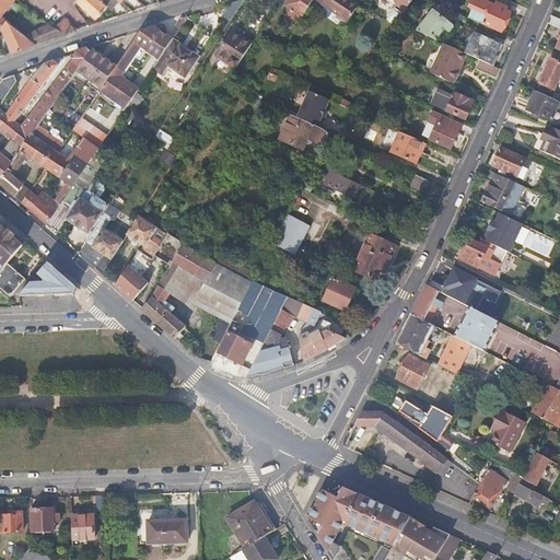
[(0,0),(0,25),(2,27),(8,22),(9,21),(2,15),(13,3),(9,0),(0,0)]
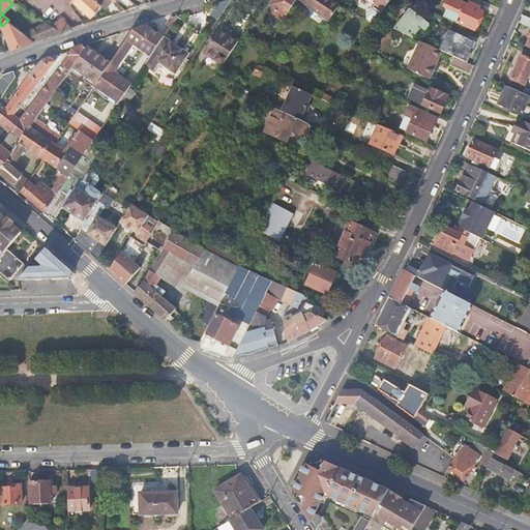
[(91,18),(107,0),(75,0),(74,2),(91,18)]
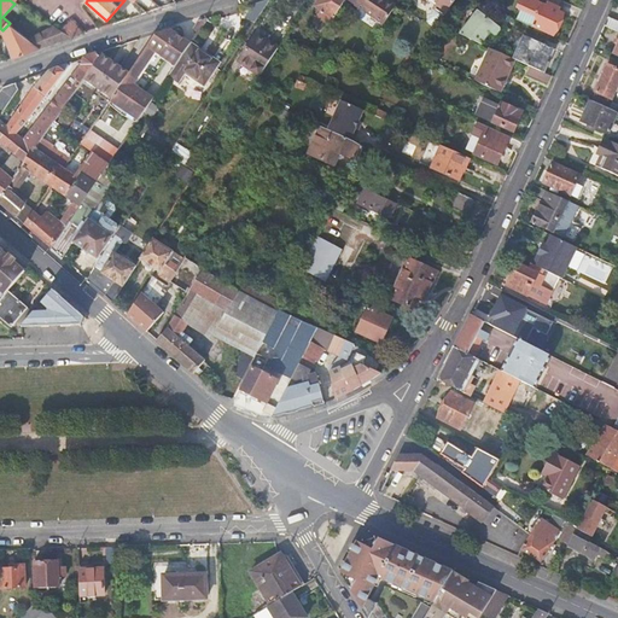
[(248,16),(256,21),(268,0),(263,0),(256,3),(248,16)]
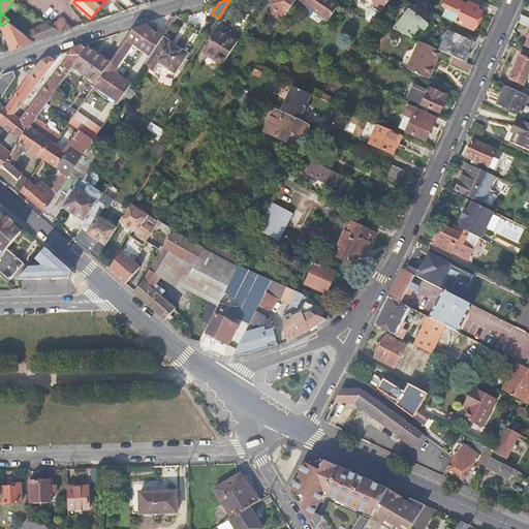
[(273,13),(282,21),(293,0),(274,0),(272,6),(276,8),(273,13)]
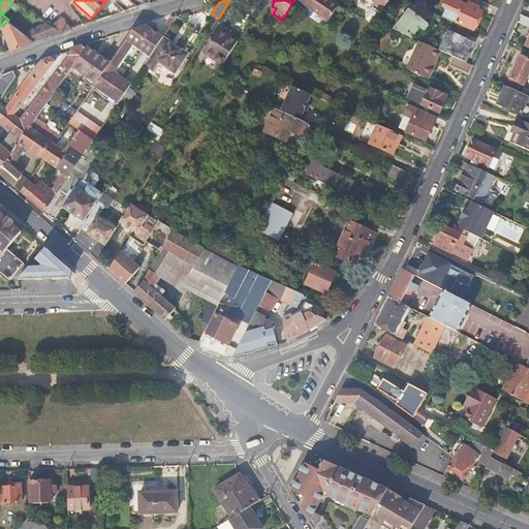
[(304,0),(302,4),(328,22),(337,5),(329,0),(304,0)]
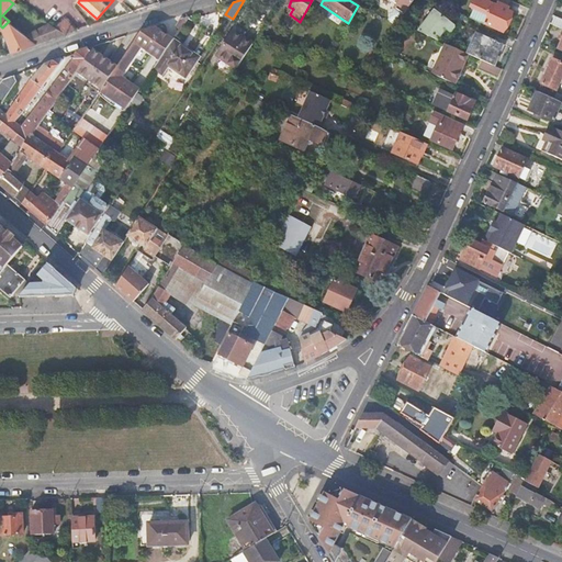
[(394,8),(403,14),(413,0),(390,0),(394,0),(397,1),(394,8)]
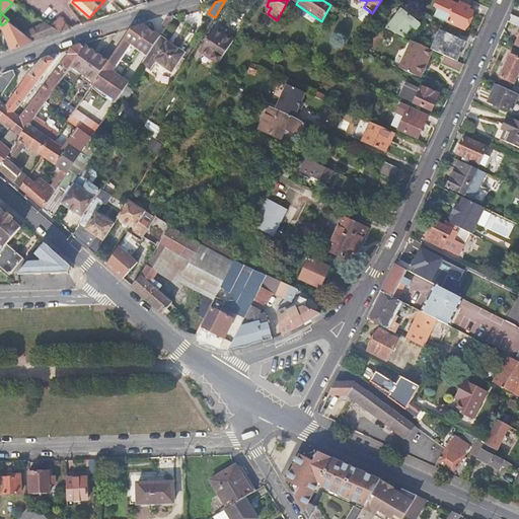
[(442,6),(437,18),(449,24),(451,20),(465,26),(473,8),(453,0),(441,0),(439,5),(442,6)]
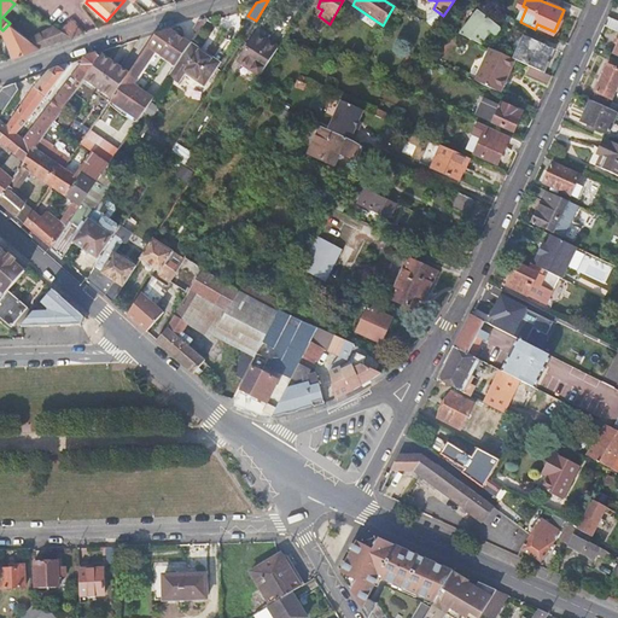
[(479,11),(461,34),(482,44),(490,31),(494,34),(496,35),(501,30),(500,27),(479,11)]
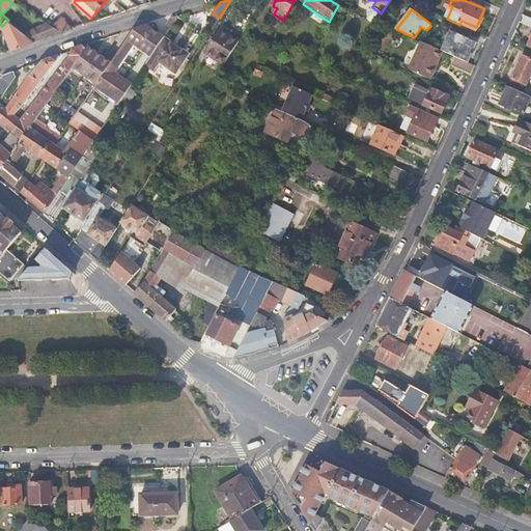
[(530,18),(524,16),(521,23),(530,27),(530,18)]
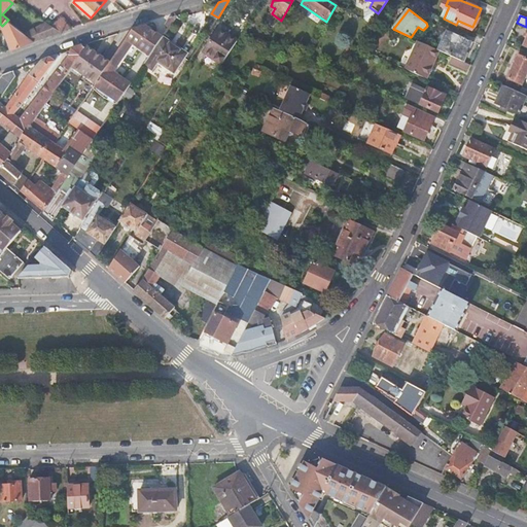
[(212,38),(231,49),(239,37),(243,31),(245,28),(226,16),(212,38)]
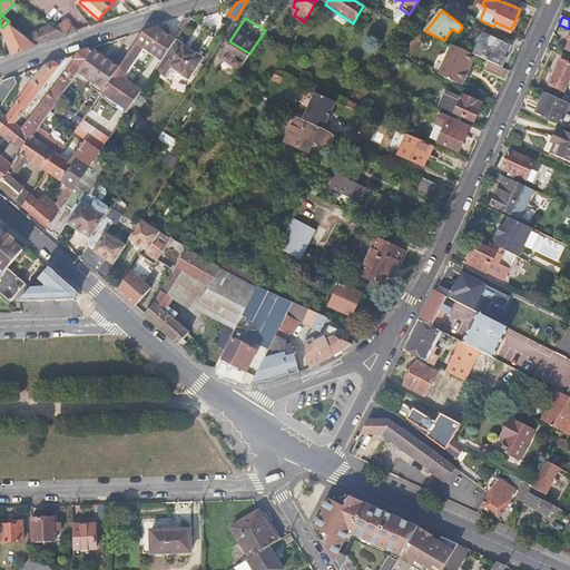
[(65,20),(53,28),(67,35),(71,33),(78,31),(65,20)]
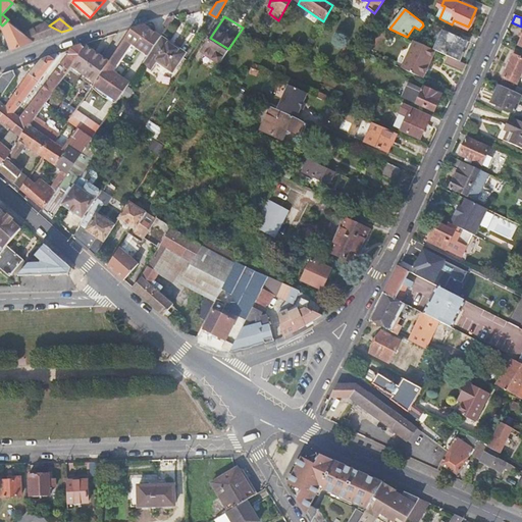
[(5,34),(11,50),(33,43),(23,35),(7,20),(2,25),(1,27),(2,28),(5,34)]
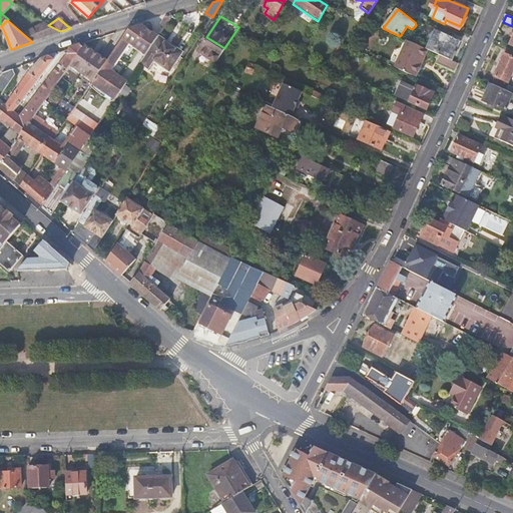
[(44,23),(23,34),(32,42),(32,41),(46,37),(60,31),(48,25),(44,23)]
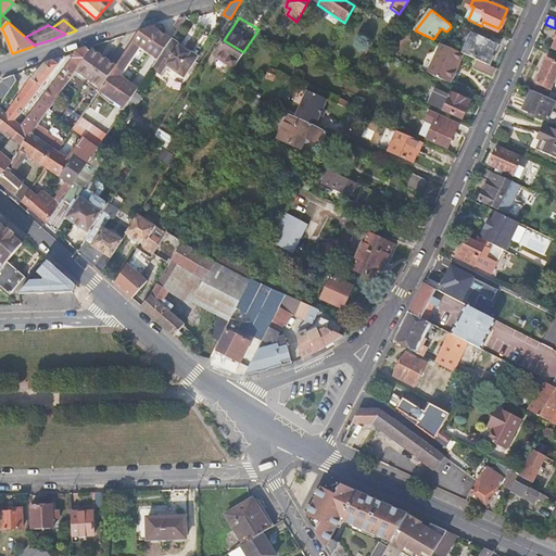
[(118,102),(131,83),(121,76),(121,75),(141,46),(151,53),(165,34),(154,26),(138,30),(99,89),(118,102)]
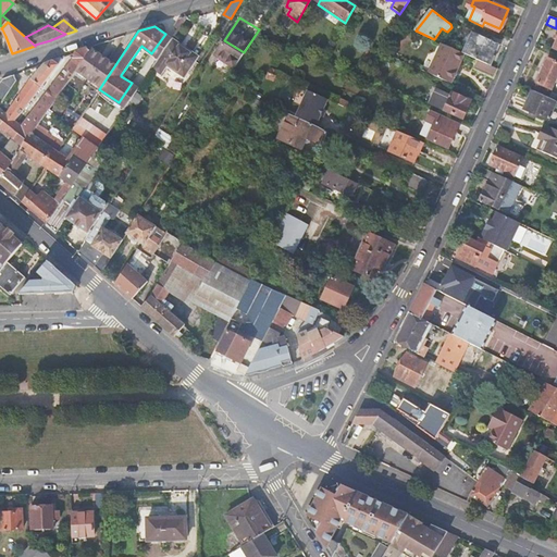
[(471,32),(461,52),(462,52),(477,59),(486,63),(495,42),(471,32)]
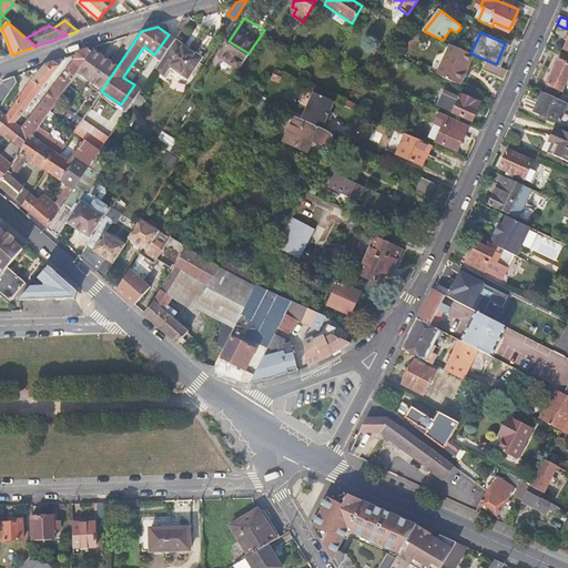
[(202,57),(176,39),(162,60),(156,69),(164,74),(171,66),(189,77),(202,57)]
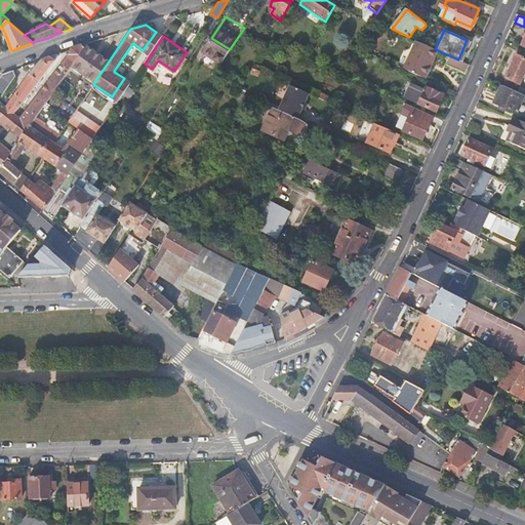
[(423,78),(436,49),(435,49),(417,41),(404,69),(423,78)]
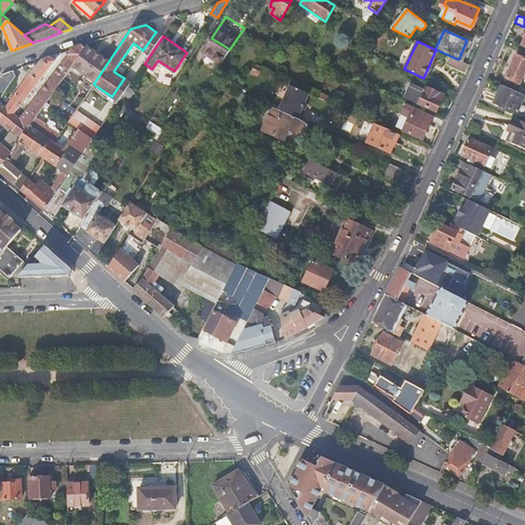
[(66,59),(52,77),(62,83),(85,48),(83,45),(74,48),(72,49),(66,59)]
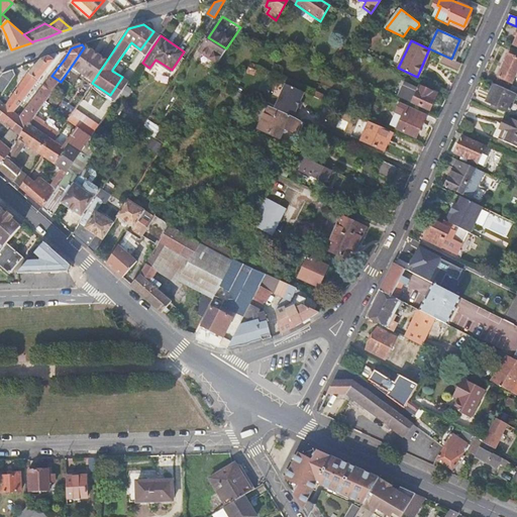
[(106,62),(84,47),(62,81),(84,96),(92,83),(106,62)]
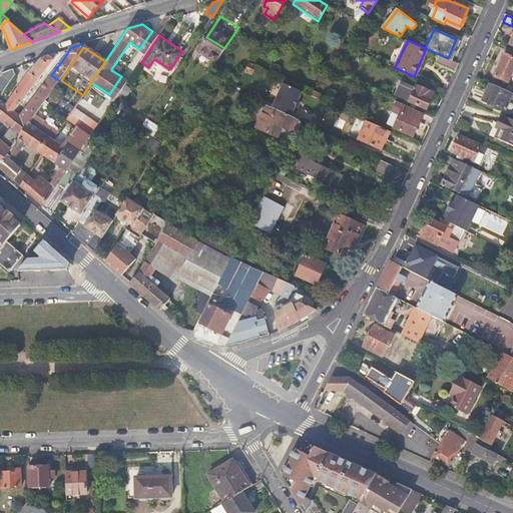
[(30,71),(7,106),(14,111),(30,91),(45,71),(58,55),(57,53),(41,59),(31,70),(30,71)]
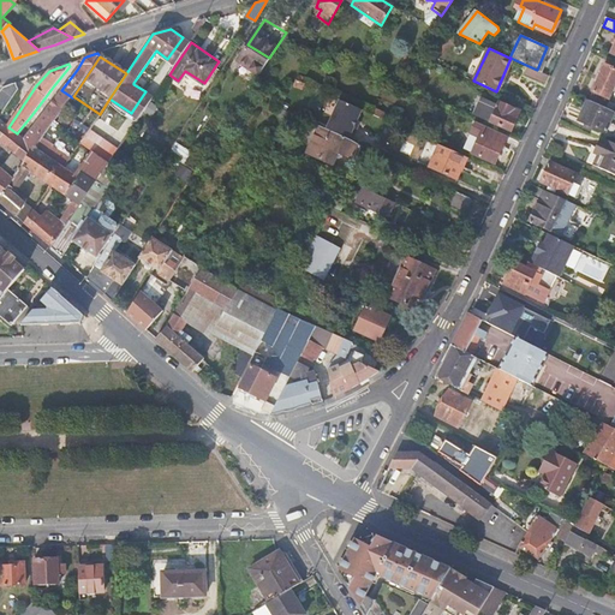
[(521,75),(544,85),(548,76),(537,70),(526,65),(521,75)]
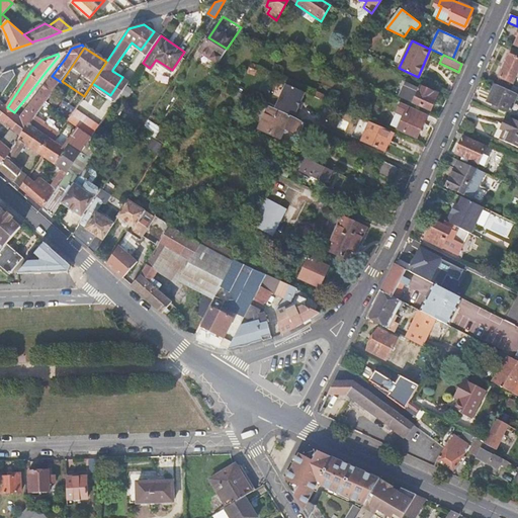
[(517,59),(509,55),(496,84),(510,90),(513,83),(512,83),(517,70),(517,59)]
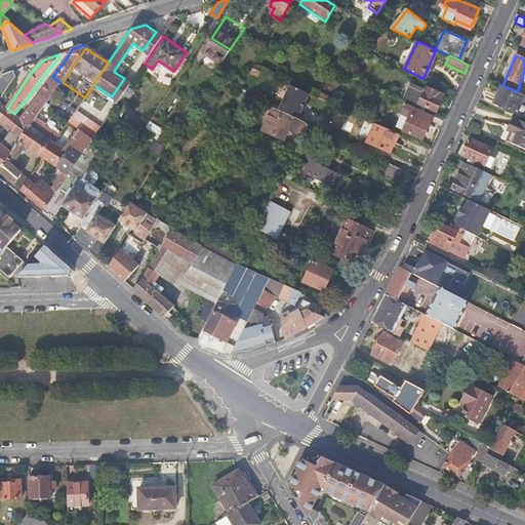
[(0,77),(0,91),(4,94),(15,75),(14,71),(12,71),(2,75),(0,77)]
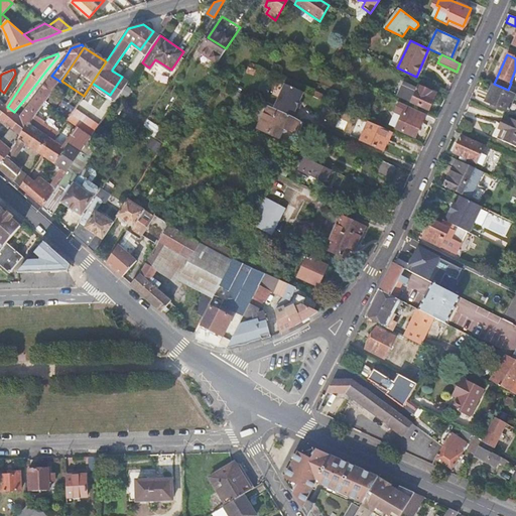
[(51,76),(35,96),(45,103),(46,102),(60,82),(51,76)]
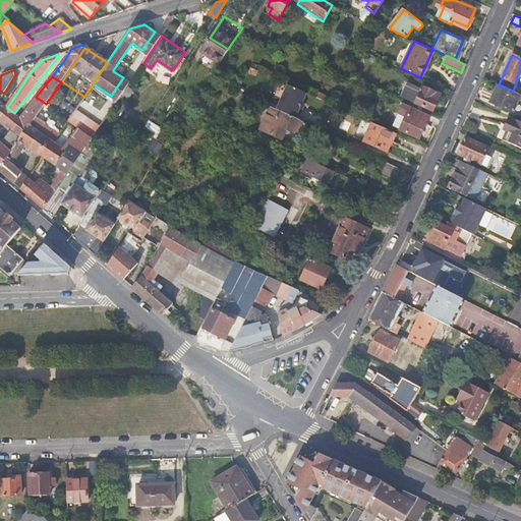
[(306,92),(287,83),(276,110),(297,119),(301,111),(298,110),(302,102),(306,92)]
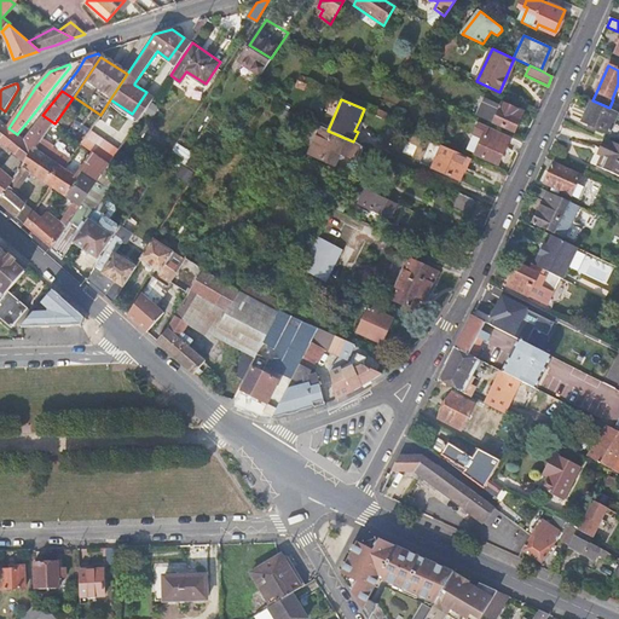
[(484,99),(476,114),(513,132),(521,114),(502,104),(501,106),(484,99)]
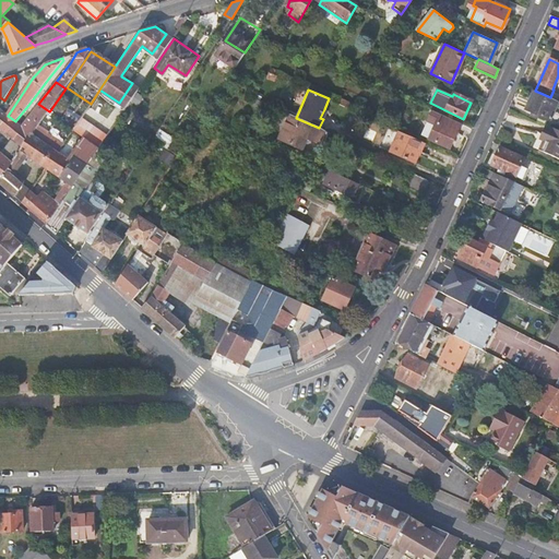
[(550,119),(558,102),(550,97),(535,91),(527,108),(550,119)]
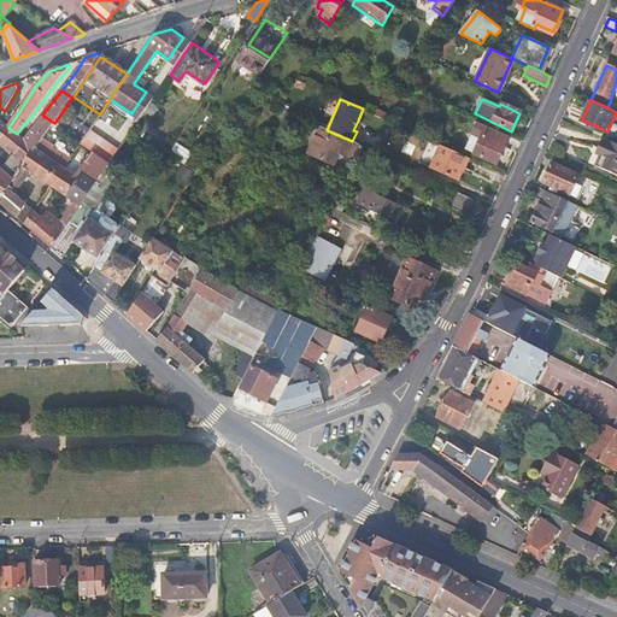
[(5,170),(0,165),(0,201),(0,203),(16,180),(16,178),(35,148),(37,150),(43,140),(54,123),(42,115),(34,125),(24,140),(15,153),(5,170)]
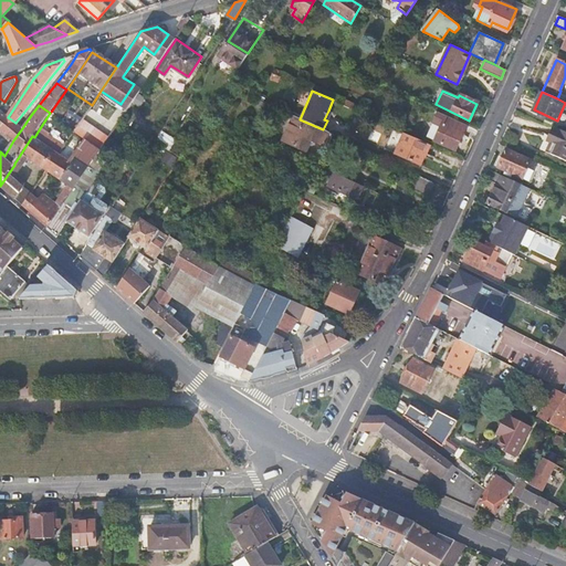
[(0,129),(7,135),(16,123),(8,117),(0,111),(0,129)]
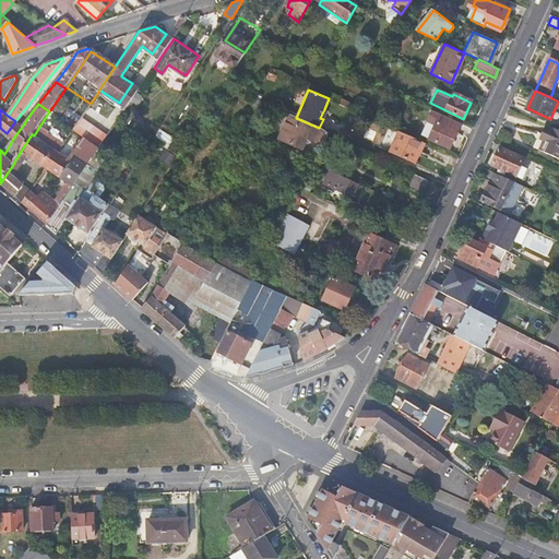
[(448,147),(460,123),(429,109),(426,118),(432,122),(426,138),(448,147)]
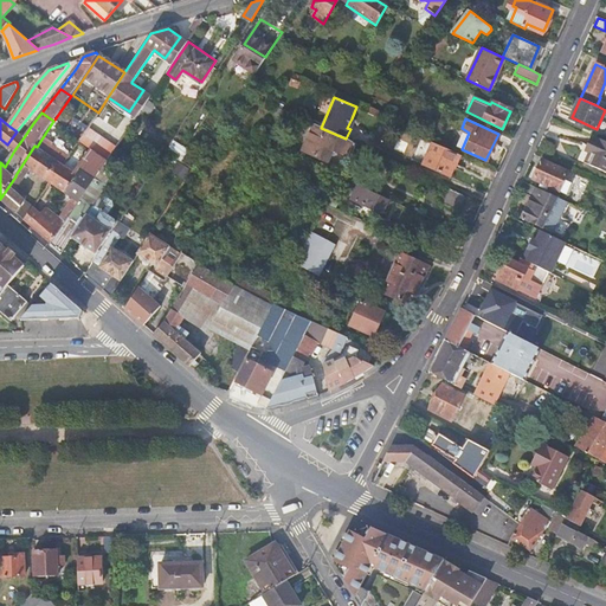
[(59,122),(55,120),(53,121),(43,137),(46,141),(59,122)]
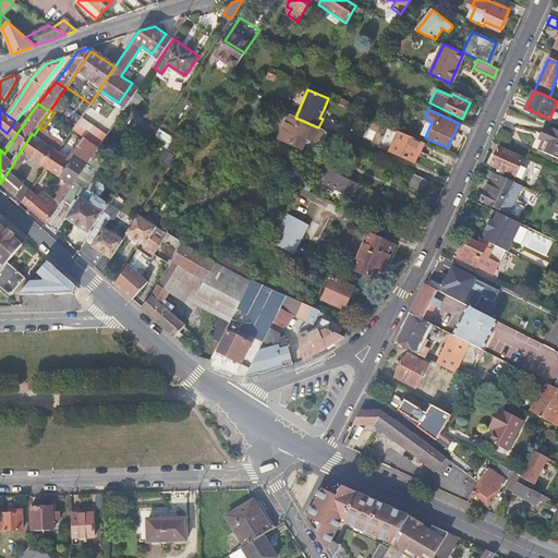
[(327,134),(317,130),(318,128),(295,118),(288,114),(278,140),(301,149),(306,138),(322,145),(327,134)]
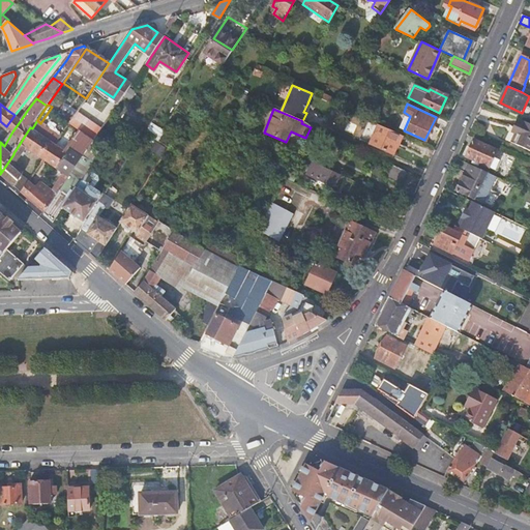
[(6,126),(12,131),(21,120),(15,115),(6,126)]
